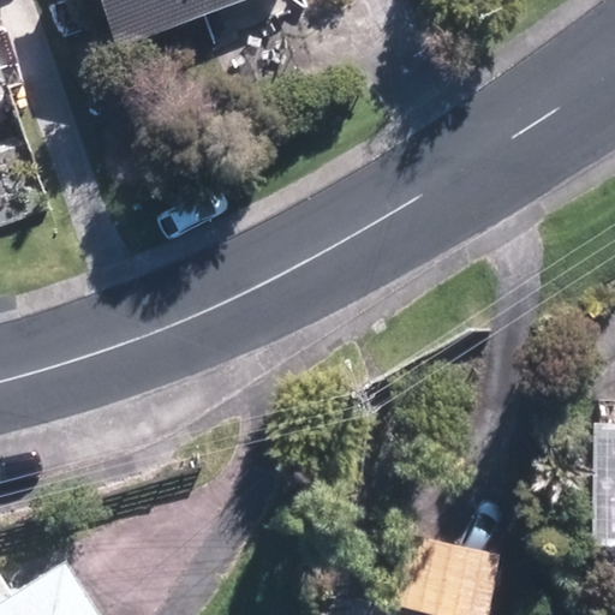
[(102,0),(118,43),(243,0),(102,0)]
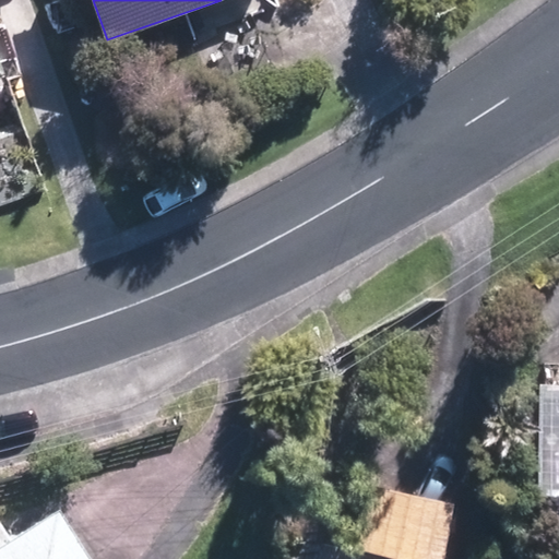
[(0,42),(0,72),(10,69),(0,42)]
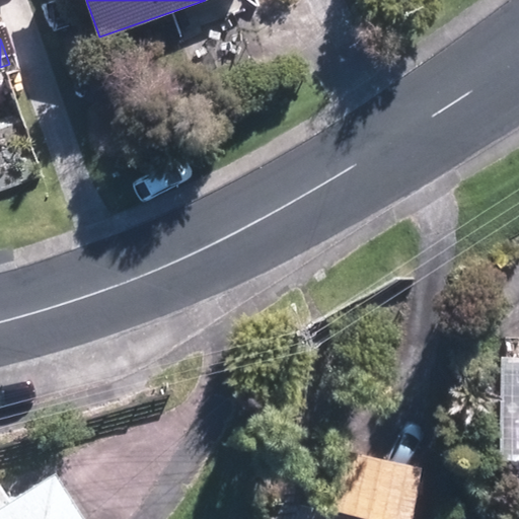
[(518,356),(502,356),(502,448),(518,447),(518,356)]
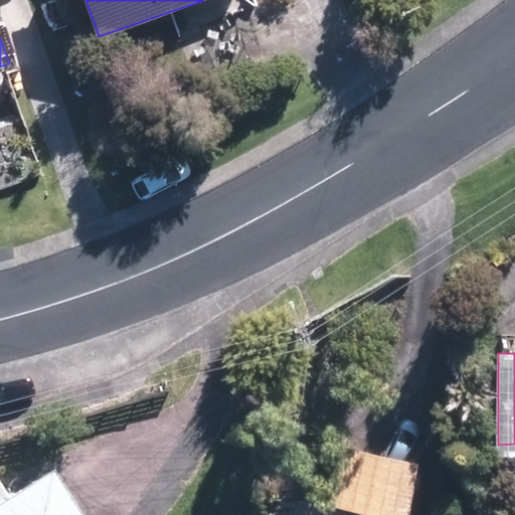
[(407,514),(419,463),(326,441),(308,514),(407,514)]
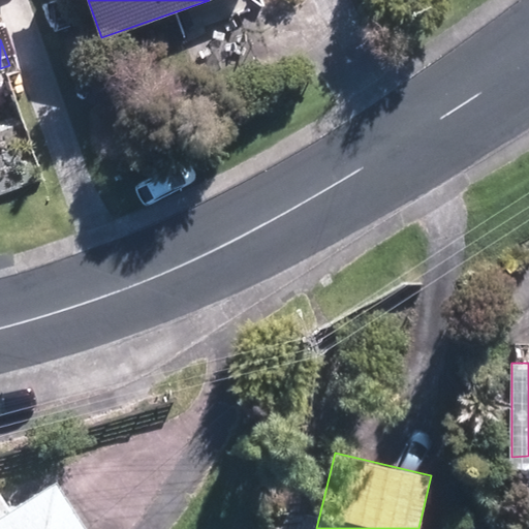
[(0,528),(91,528),(52,470),(0,504),(0,528)]
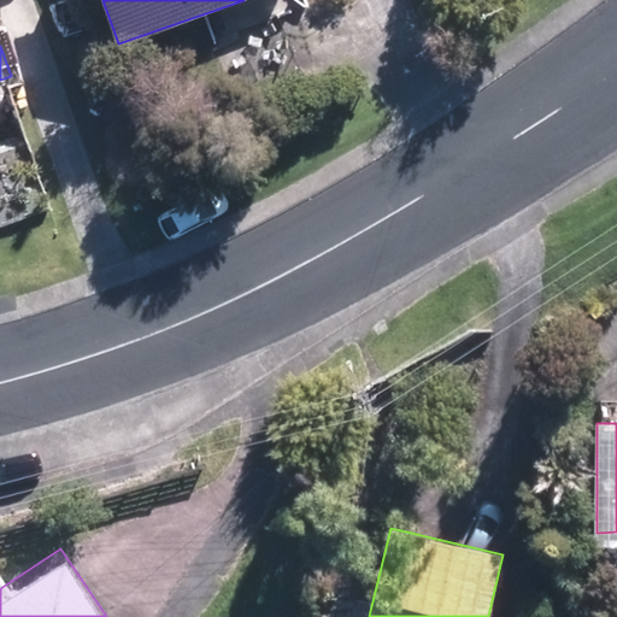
All buildings are outlined.
